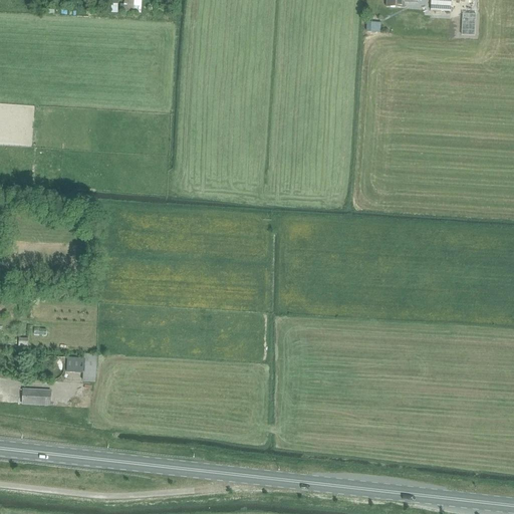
[(384,0),(386,0),(388,1),(388,7),(405,8),(405,0),(431,0),(431,11),(432,11),(432,17),(450,17),(450,12),(451,12),(451,0),(384,0)]
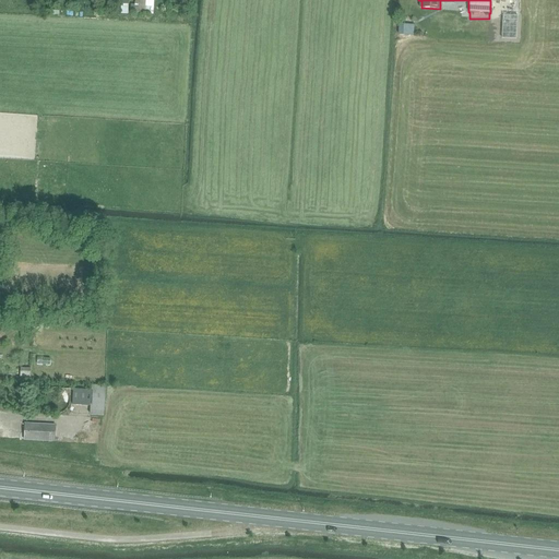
[(414,26),(400,25),(399,35),(413,36),(414,26)]
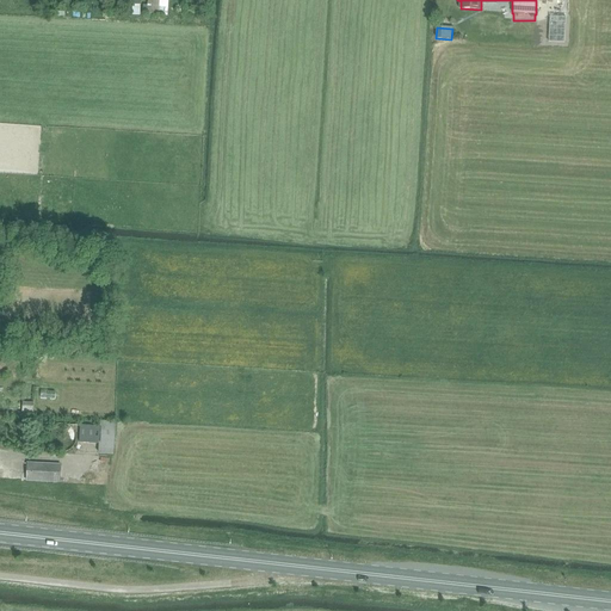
[(23,402),(23,414),(34,414),(34,403),(23,402)]
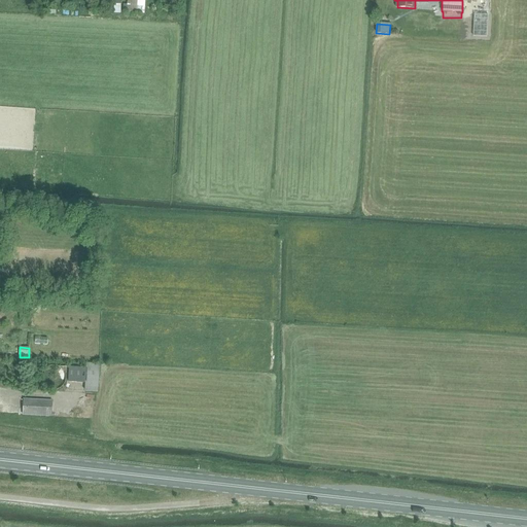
[(67,383),(84,383),(86,384),(85,391),(98,392),(99,364),(88,363),(88,369),(68,367),(67,383)]
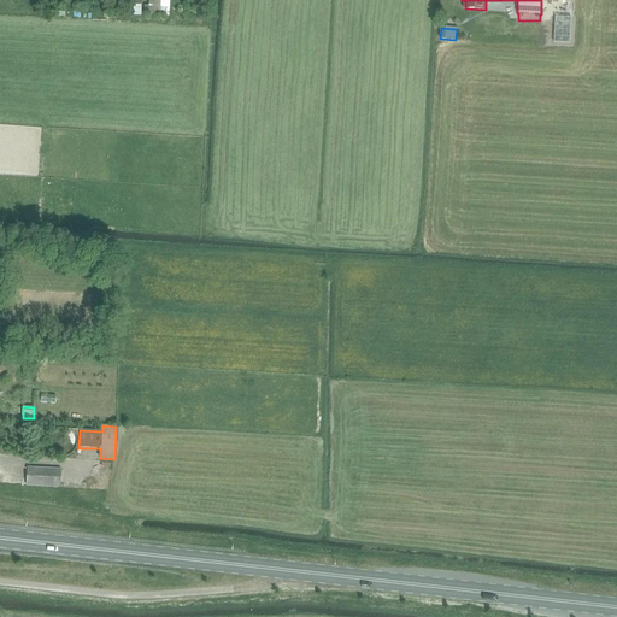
[(57,454),(62,457),(68,457),(72,453),(76,448),(77,444),(75,438),(71,434),(66,432),(60,432),(56,434),(52,439),(51,445),(53,450),(57,454)]
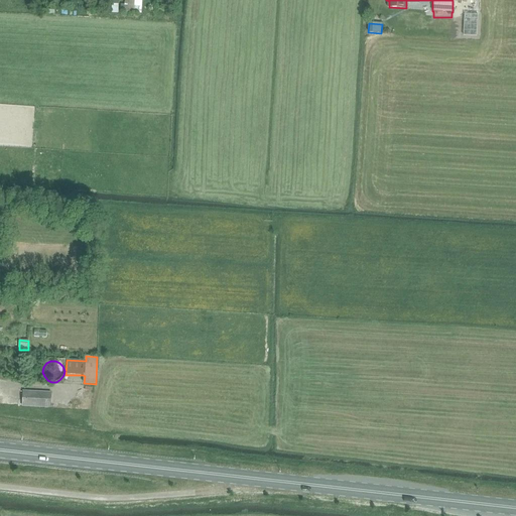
[(23,391),(22,405),(50,407),(50,393),(23,391)]
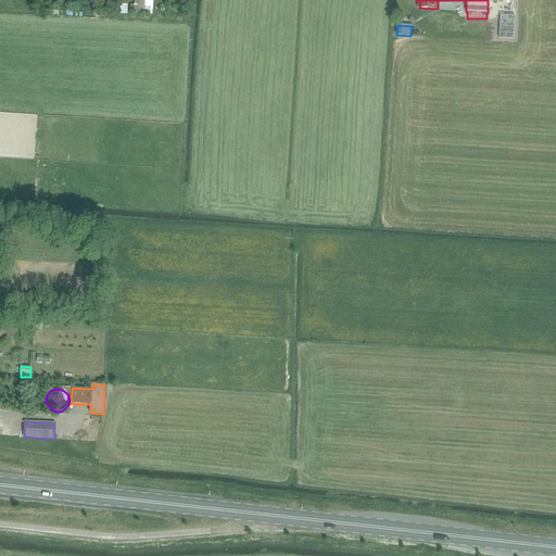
All buildings are outlined.
